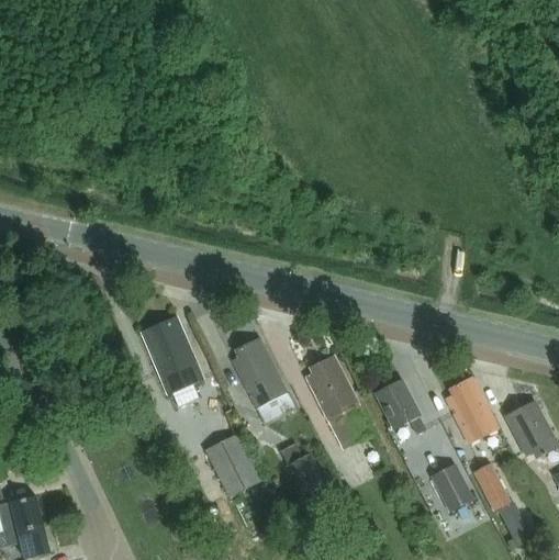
[(191,383),(203,378),(177,317),(142,332),(168,393),(170,392),(179,389),(191,383)]
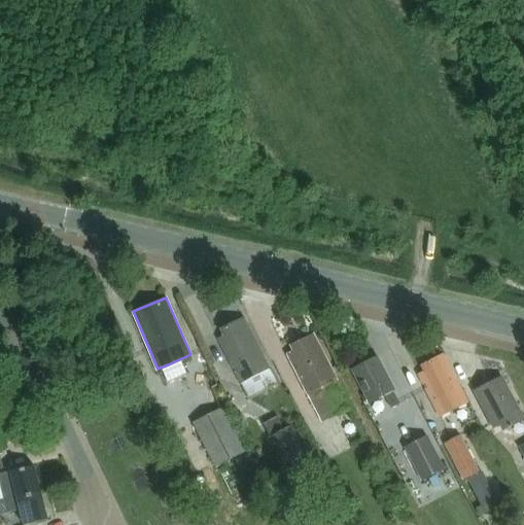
[(217,337),(216,338),(239,382),(240,381),(267,368),(241,317),(220,328),(223,334),(217,337)]
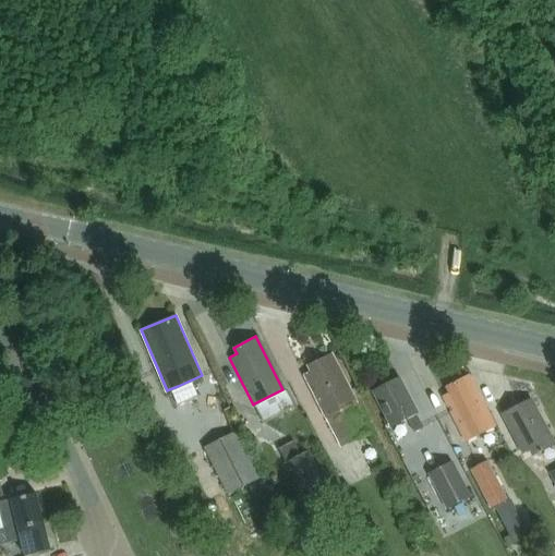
[(369,432),(353,402),(357,401),(330,352),(306,364),(310,370),(303,373),(340,446),(369,432)]
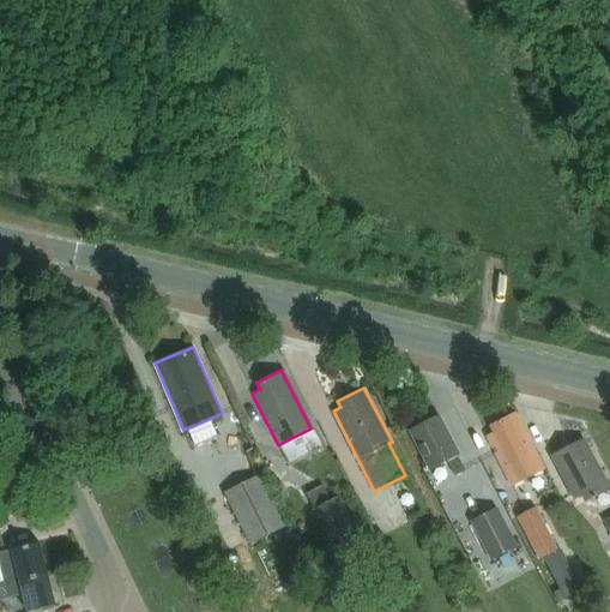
[(489,425),(493,431),(485,435),(511,484),(543,467),(514,412),(489,425)]
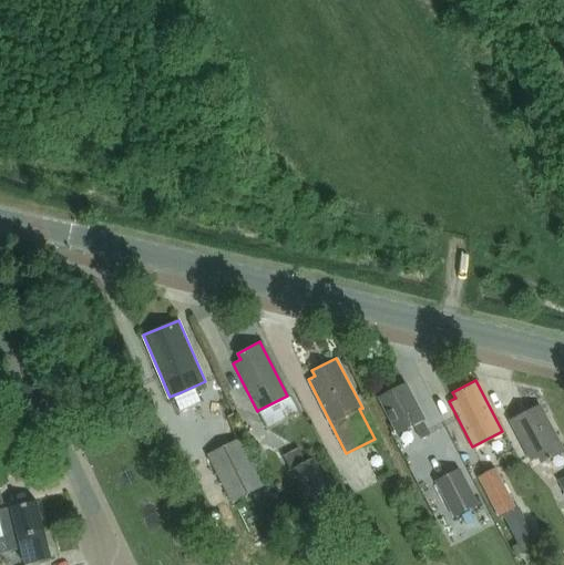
[(429,433),(421,419),(423,418),(406,382),(378,397),(397,432),(412,424),(420,438),(429,433)]
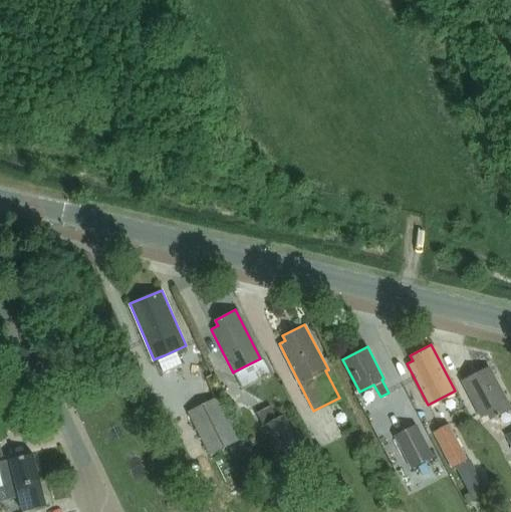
[(164,355),(156,358),(162,371),(180,363),(175,350),(164,355)]
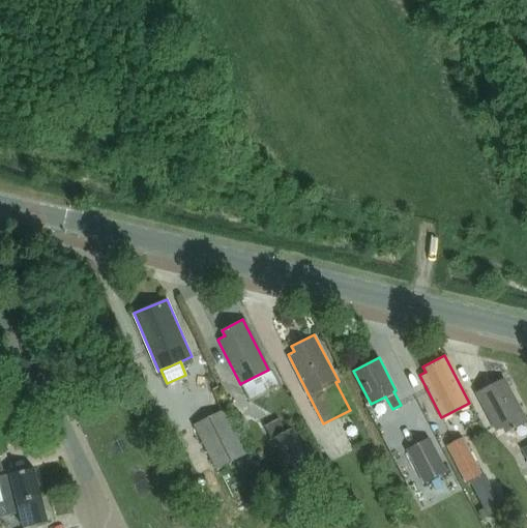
[(495,429),(501,426),(504,432),(526,420),(504,378),(475,392),(495,429)]
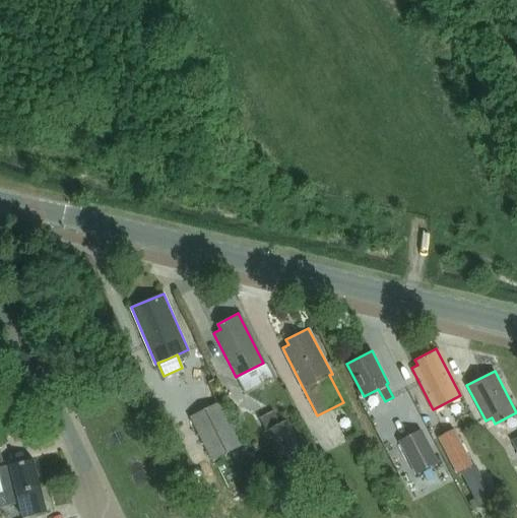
[(240,445),(218,401),(188,415),(209,460),(240,445)]
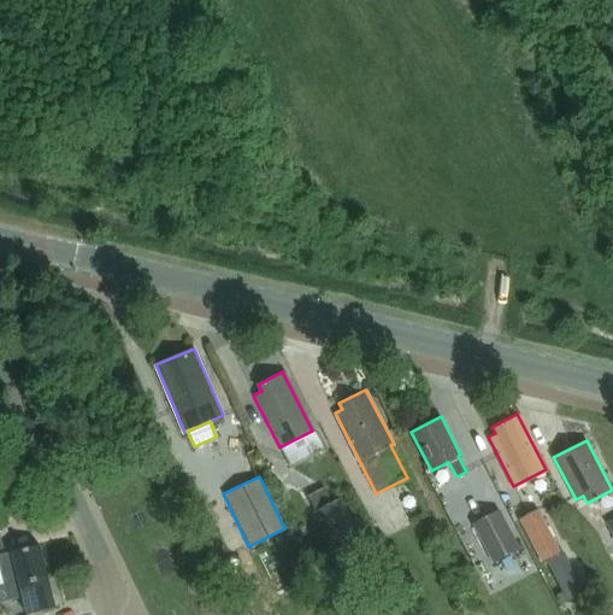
[(339,498),(312,511),(329,545),(357,532),(339,498)]
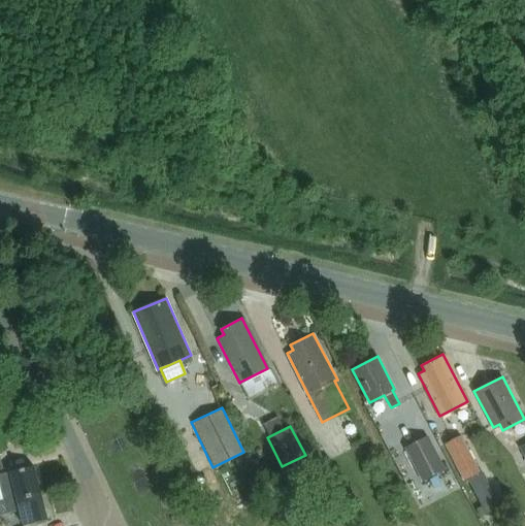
[(425,433),(403,445),(421,478),(443,466),(425,433)]
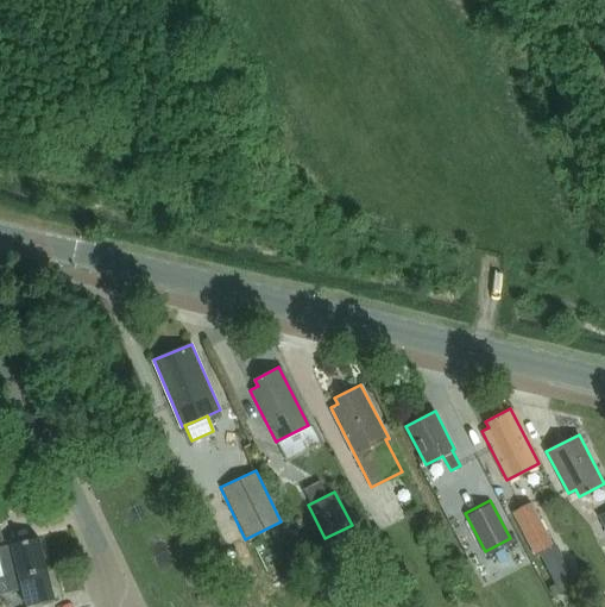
[(529,501),(511,509),(516,520),(529,546),(547,537),(534,511),(529,501)]
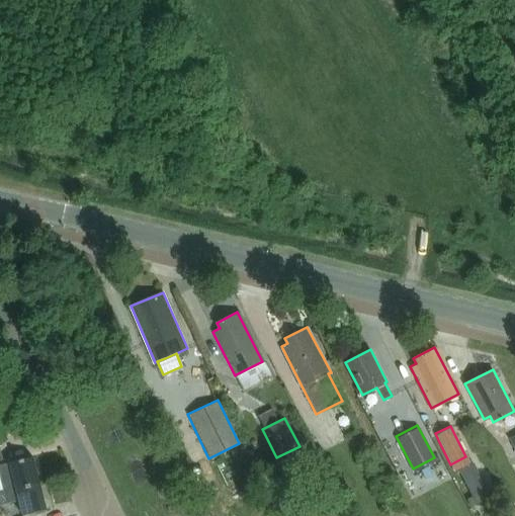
[(7,462),(0,463),(0,485),(1,490),(2,490),(13,487),(13,488),(14,489),(16,488),(37,483),(36,481),(30,456),(7,461),(7,462)]
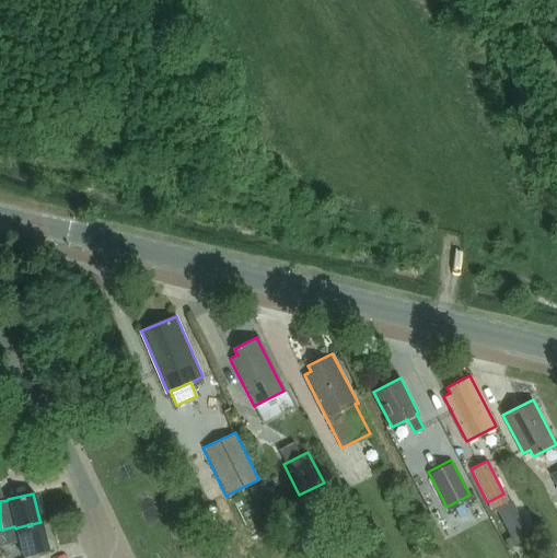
[(510,499),(495,507),(509,535),(513,544),(514,546),(530,538),(510,499)]
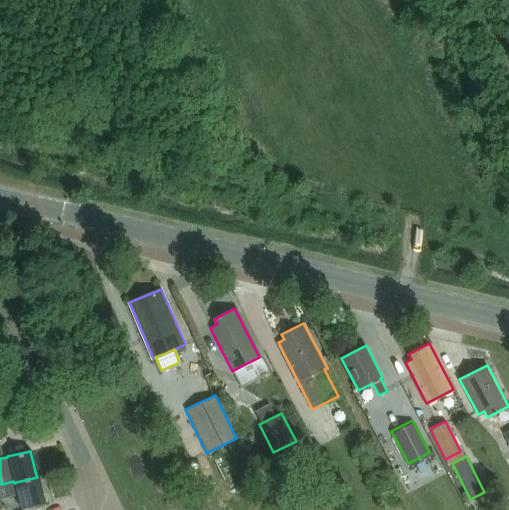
[(0,497),(17,494),(21,508),(43,503),(37,477),(16,482),(14,483),(13,482),(13,481),(2,484),(1,484),(0,484),(0,497)]
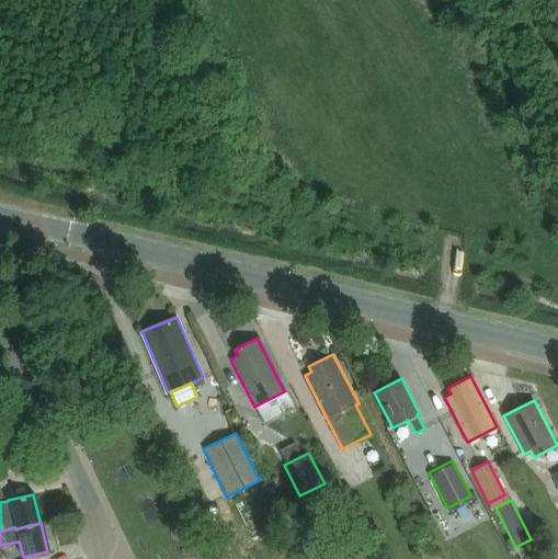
[(510,536),(504,539),(509,548),(514,545),(510,536)]
